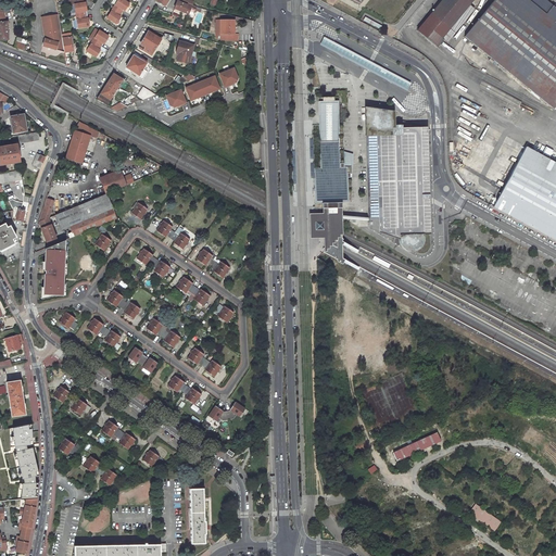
[(74,4),(76,16),(85,15),(84,12),(86,11),(85,2),(83,3),(81,0),(67,0),(68,5),(74,4)]
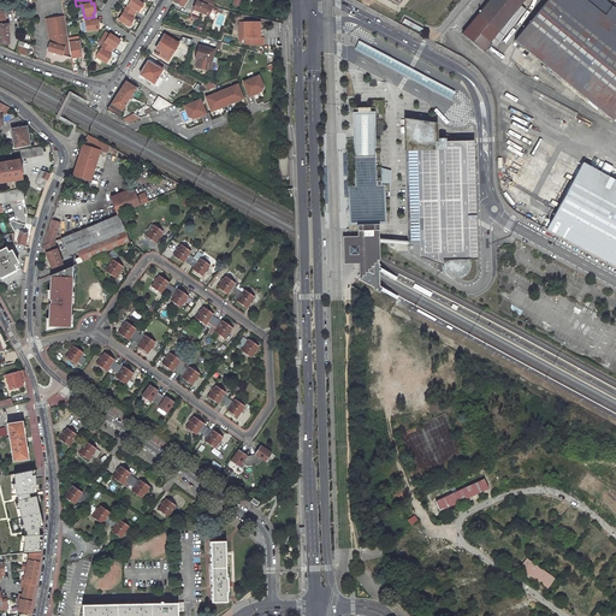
[(125,10),(132,16),(135,13),(137,15),(142,6),(132,0),(131,0),(126,7),(125,10)]
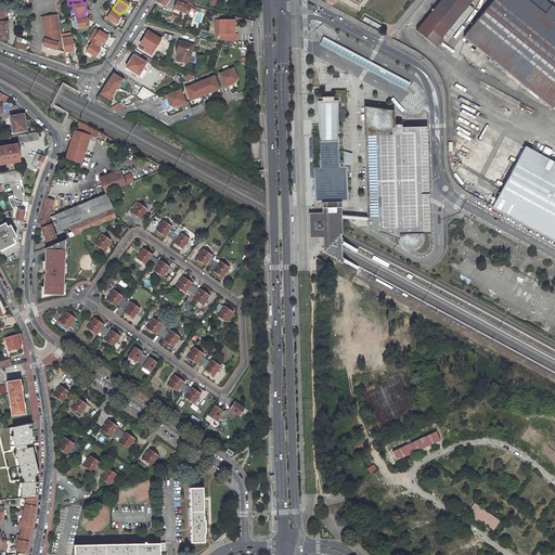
[(180,0),(180,1),(177,0),(173,9),(173,11),(183,15),(184,13),(189,15),(191,11),(193,4),(194,1),(191,0),(180,0)]
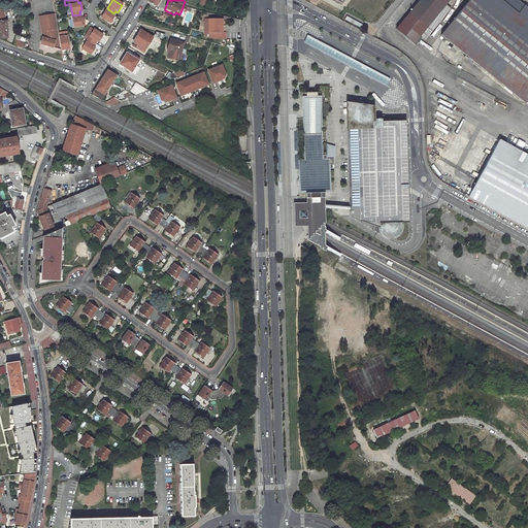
[(418,0),(398,24),(414,35),(418,32),(422,34),(447,6),(441,2),(443,0),(418,0)]
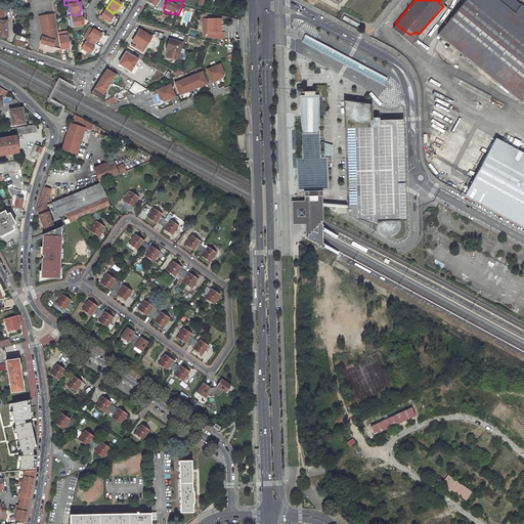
[(495,0),(463,0),(435,34),(518,103),(523,95),(523,8),(520,5),(513,14),(495,0)]
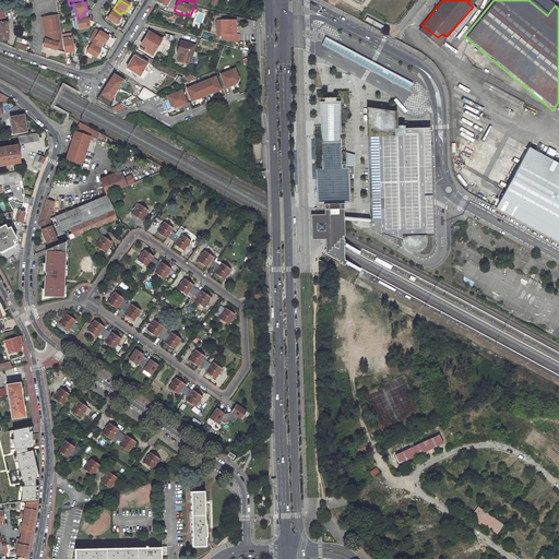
[(555,6),(547,0),(528,0),(547,15),(555,6)]
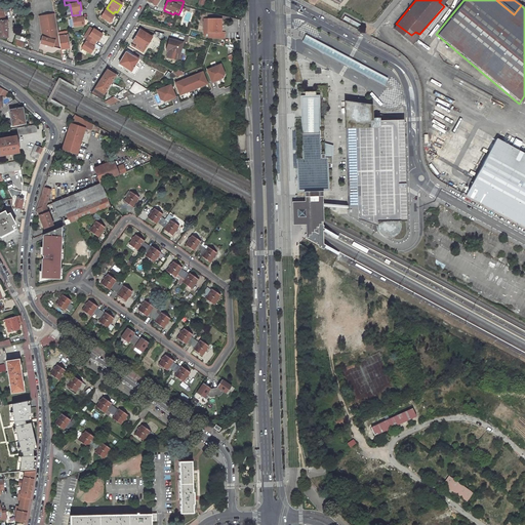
[(99,18),(109,25),(113,17),(111,16),(113,13),(107,8),(99,18)]
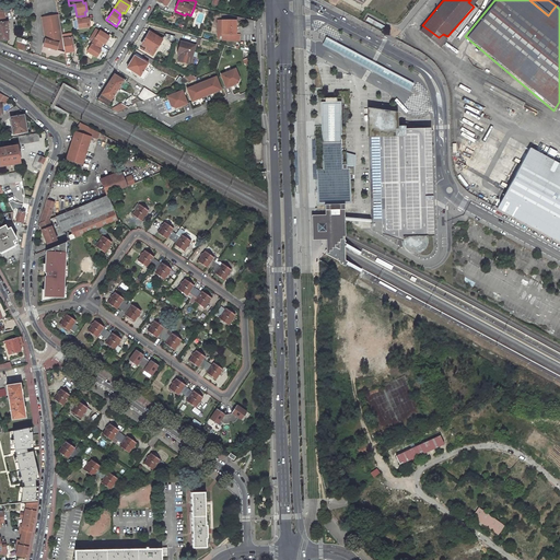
[(41,18),(44,39),(42,46),(49,48),(63,53),(61,38),(58,15),(41,18)]
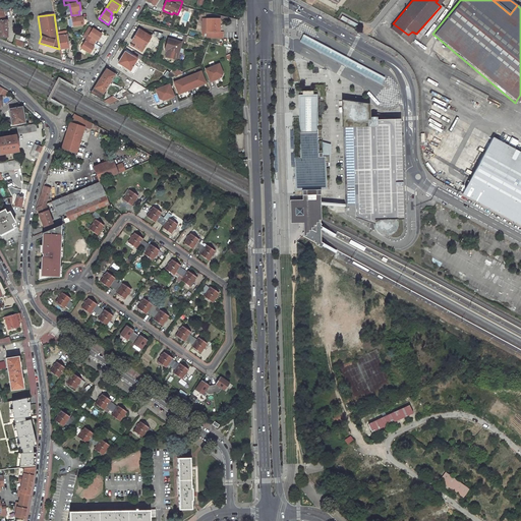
[(72,26),(83,25),(81,17),(79,17),(79,14),(71,15),(72,26)]
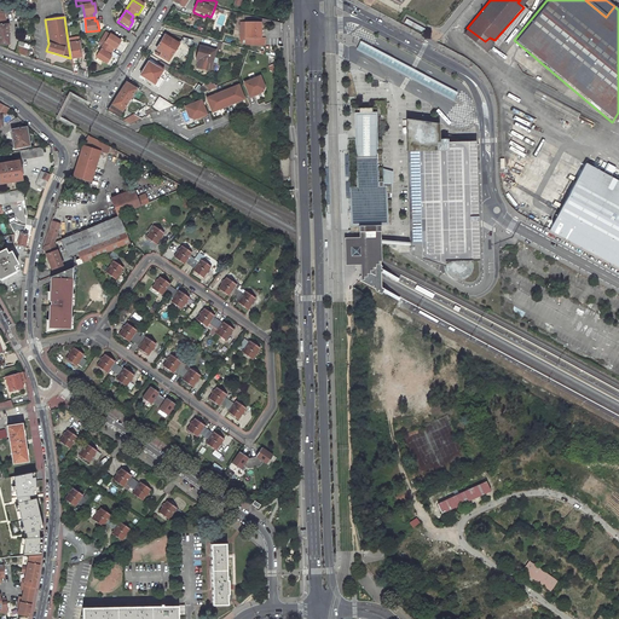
[(404,23),(423,33),(424,29),(406,19),(404,23)]
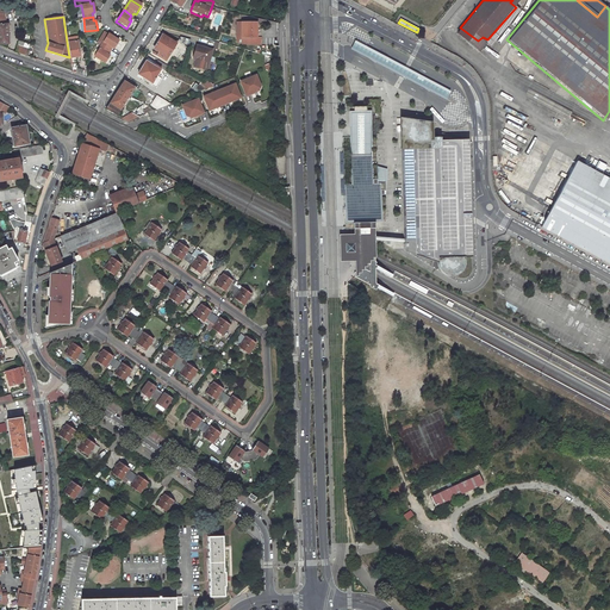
[(240,22),(237,22),(237,43),(249,45),(262,45),(262,38),(259,38),(259,22),(240,22)]
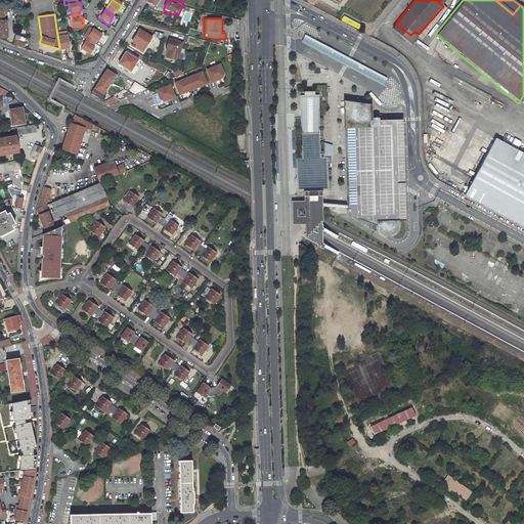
[(391,29),(405,41),(410,35),(395,24),(391,29)]
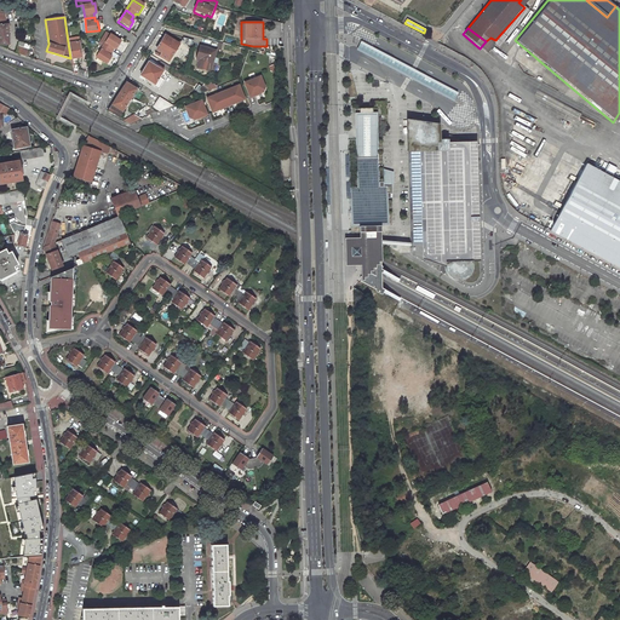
[(110,35),(103,46),(112,52),(113,49),(115,50),(120,41),(110,35)]
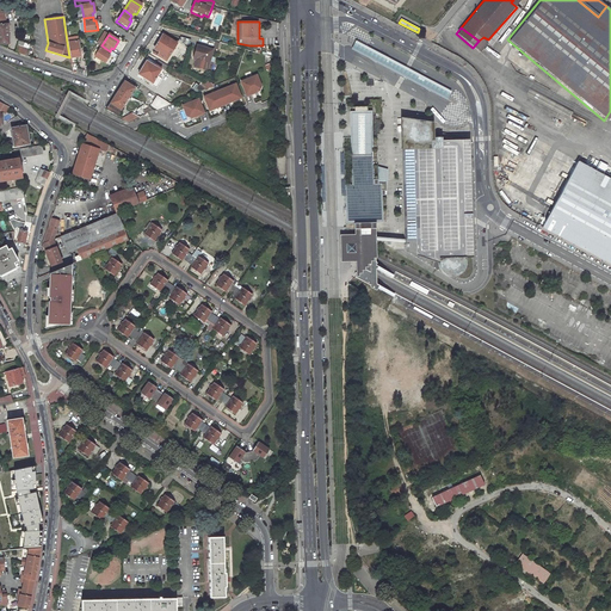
[(178,48),(164,39),(155,53),(161,56),(160,60),(167,65),(173,56),(178,48)]
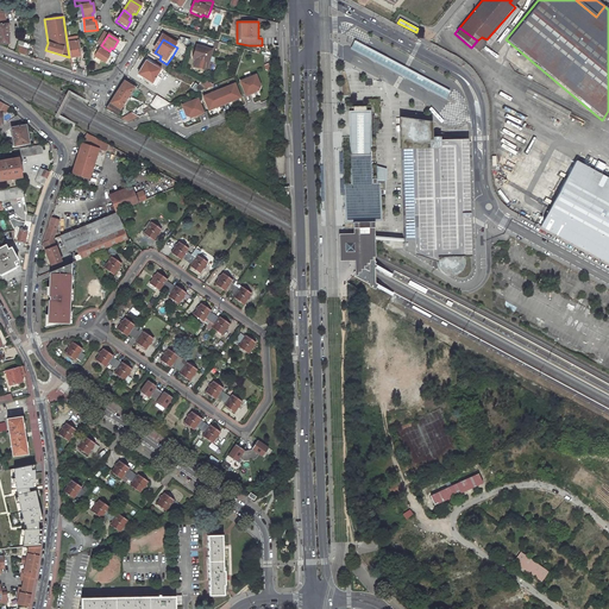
[(69,57),(80,56),(77,41),(67,42),(69,57)]
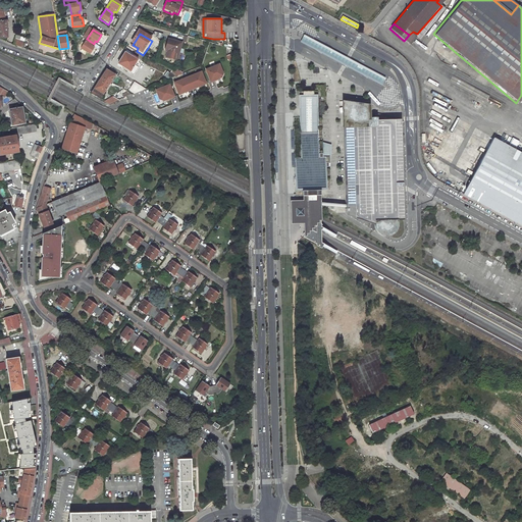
[(183,42),(168,38),(165,49),(167,50),(165,57),(167,58),(177,61),(181,49),(183,46),(183,42)]
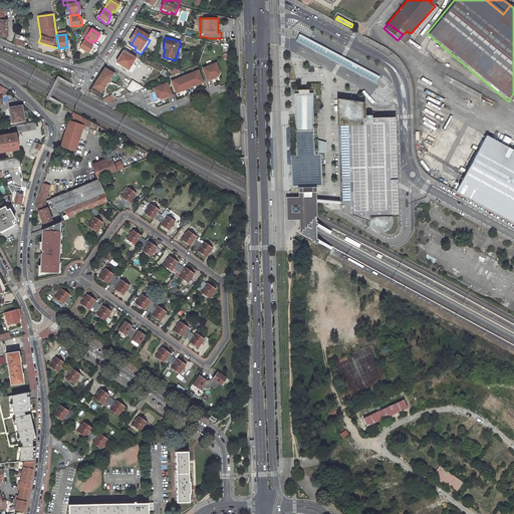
[(21,46),(23,41),(14,38),(12,44),(21,46)]
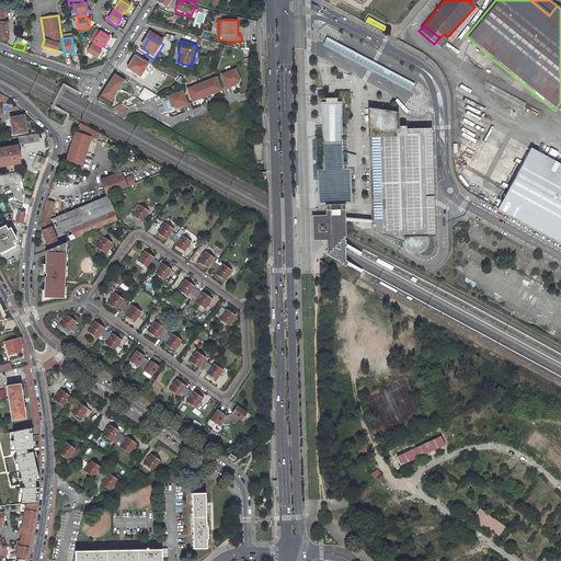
[(86,53),(95,58),(100,52),(99,50),(101,47),(93,42),(86,53)]
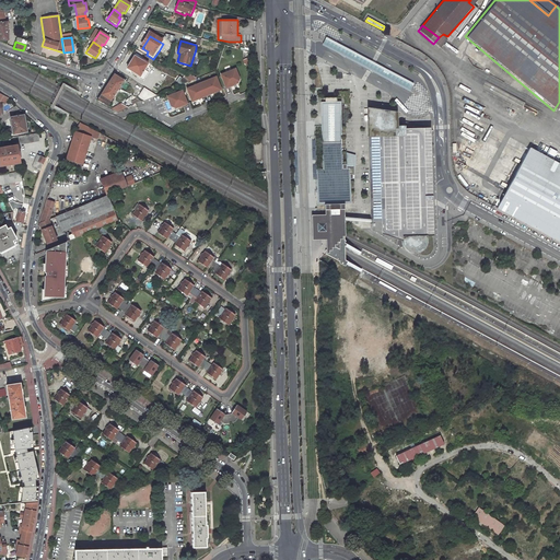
[(135,60),(127,72),(132,77),(131,79),(139,83),(148,69),(150,70),(154,62),(149,59),(143,66),(135,60)]
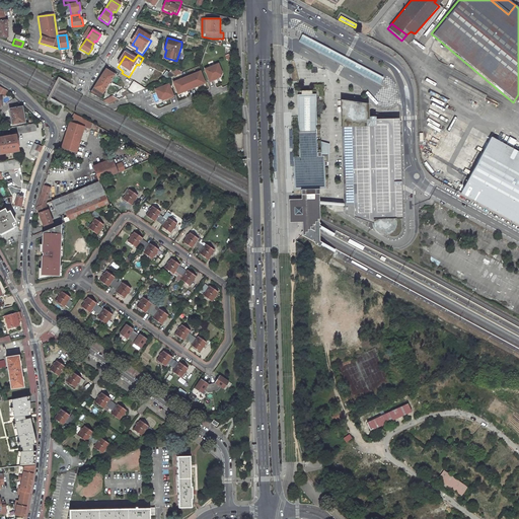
[(219,63),(204,69),(208,79),(210,82),(221,77),(223,73),(219,63)]
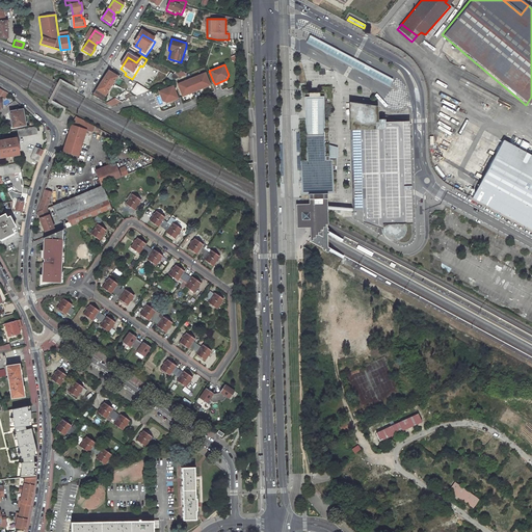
[(182,82),(177,84),(182,98),(211,85),(206,72),(190,78),(182,82)]
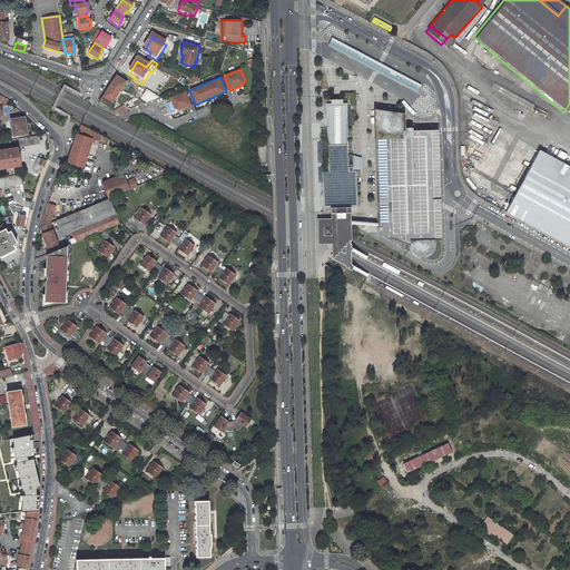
[(109,112),(127,87),(117,80),(99,107),(109,112)]
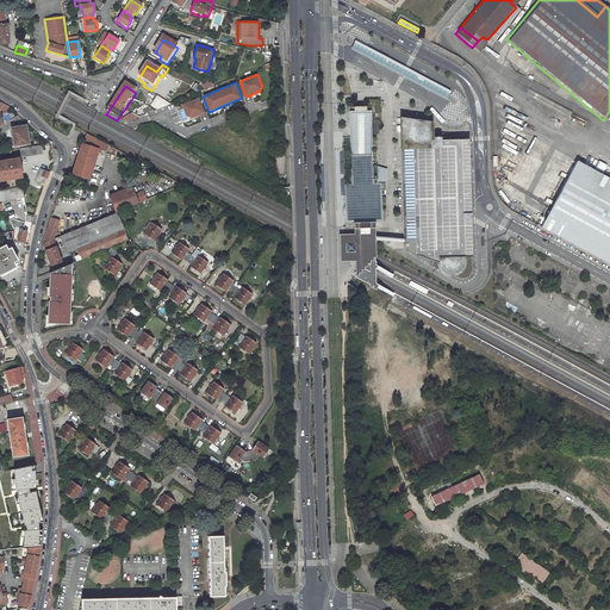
[(199,98),(181,105),(182,109),(186,116),(192,118),(205,113),(199,98)]
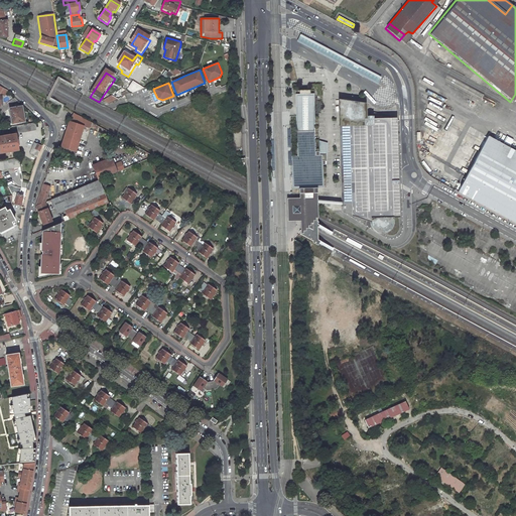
[(134,85),(129,93),(134,96),(145,92),(134,85)]
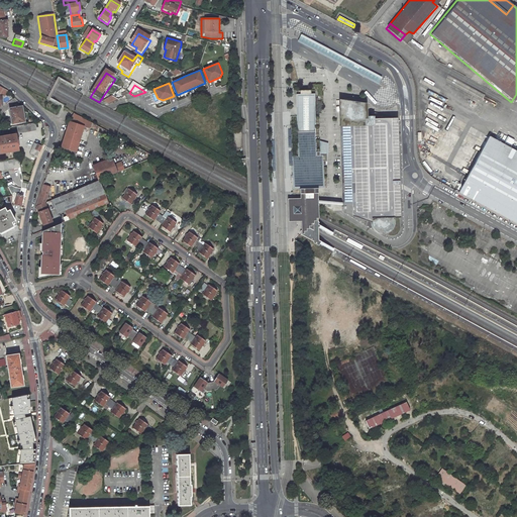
[(306,189),(317,189),(323,188),(323,166),(326,165),(327,153),(328,143),(323,142),(319,140),(318,101),(315,101),(314,94),(309,94),(303,94),(301,94),(301,90),(296,90),(297,116),(290,116),(291,132),(293,189),(300,189),(306,189)]
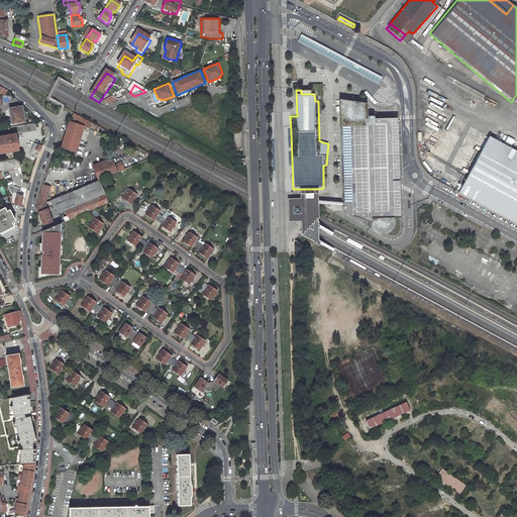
[(363,103),(339,100),(341,153),(342,204),(342,206),(342,209),(344,209),(344,213),(348,213),(349,214),(372,222),(373,227),(374,229),(376,231),(378,232),(380,233),(383,233),(385,233),(388,232),(390,231),(392,229),(393,227),(394,225),(394,222),(394,218),(400,217),(398,134),(397,118),(392,118),(392,115),(375,113),(363,111),(363,103)]
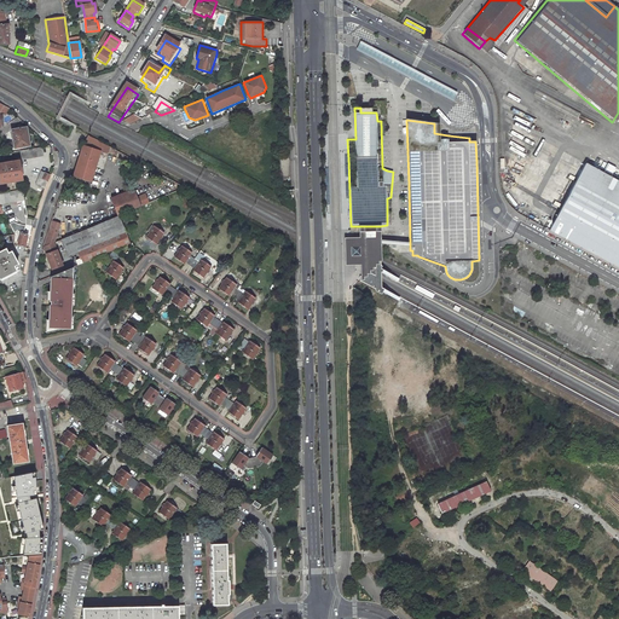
[(16,146),(16,149),(30,145),(27,128),(12,131),(15,143),(16,146)]
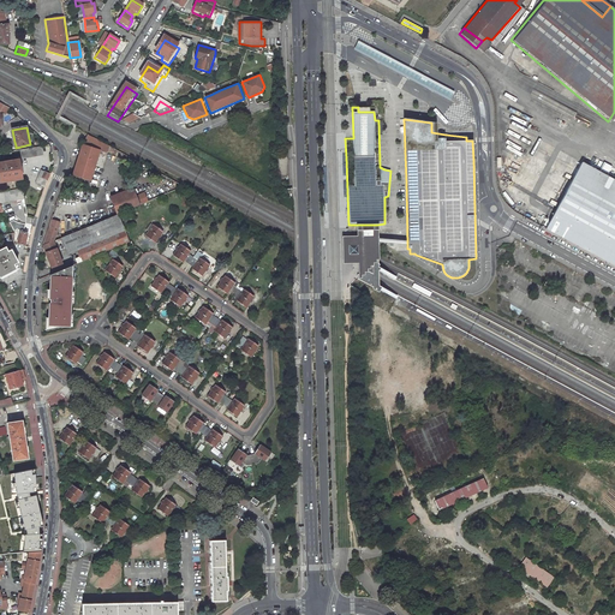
[(72,175),(90,181),(102,143),(88,136),(82,147),(72,175)]
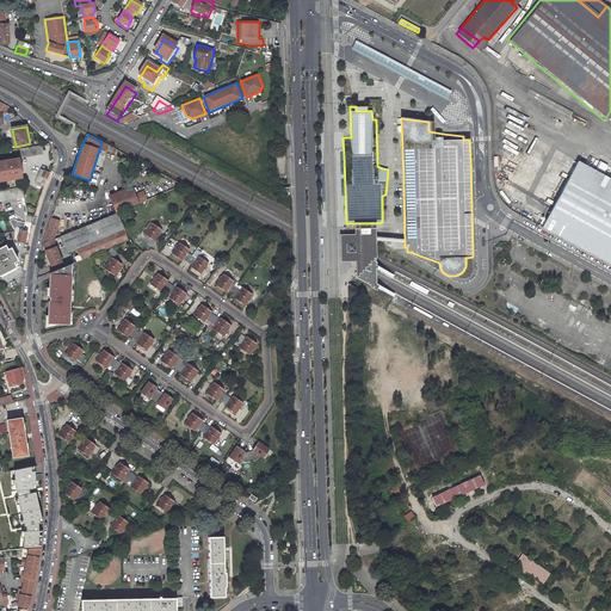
[(23,159),(43,155),(42,146),(20,149),(23,159)]
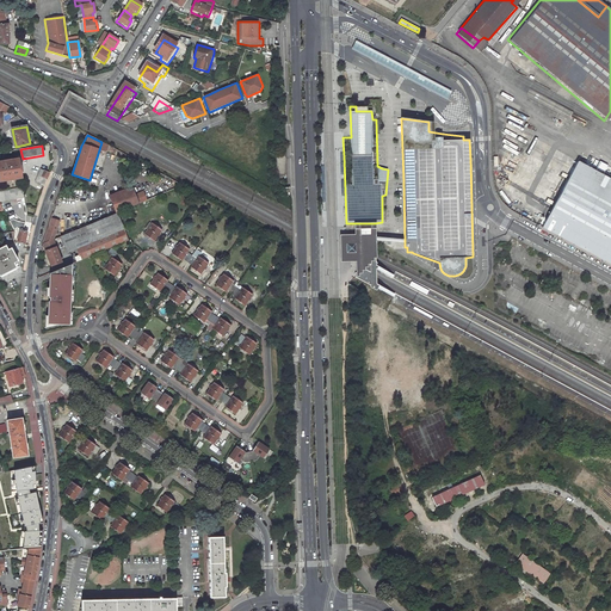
[(0,162),(0,179),(0,181),(22,179),(18,160),(0,162)]
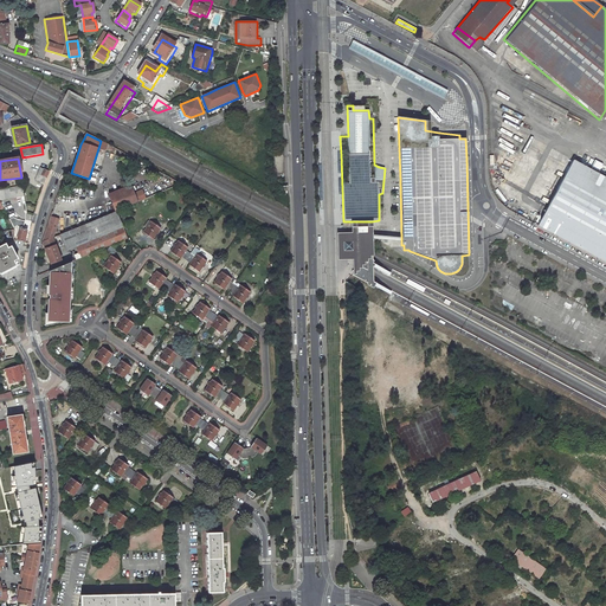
[(605,179),(591,172),(575,163),(540,227),(605,263),(605,179)]
